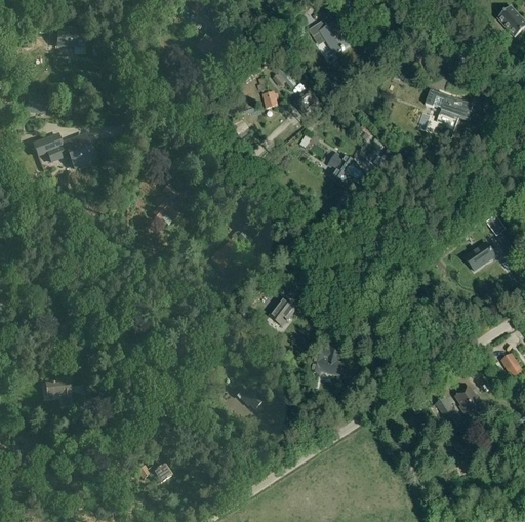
[(196,12),(206,0),(198,0),(191,8),(196,12)]
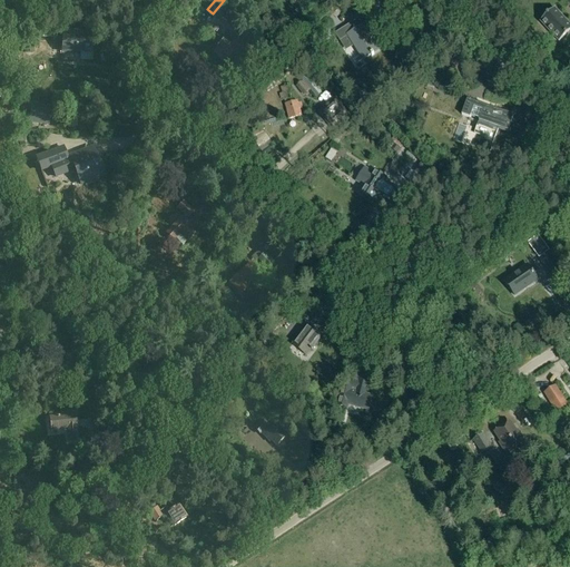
[(223,15),(237,27),(246,17),(231,3),(223,15)]
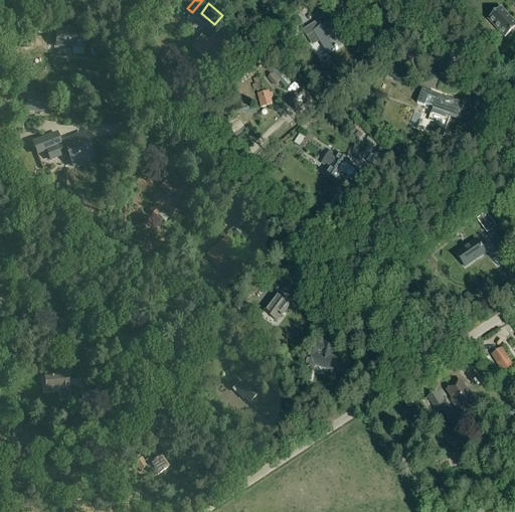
[(506,35),(514,25),(514,19),(501,5),(489,16),(506,35)]
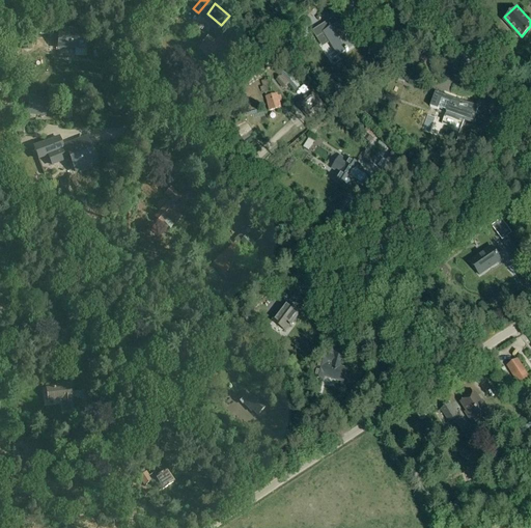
[(354,43),(343,27),(352,23),(347,17),(340,22),(339,21),(324,30),(333,45),(335,45),(339,52),(354,43)]
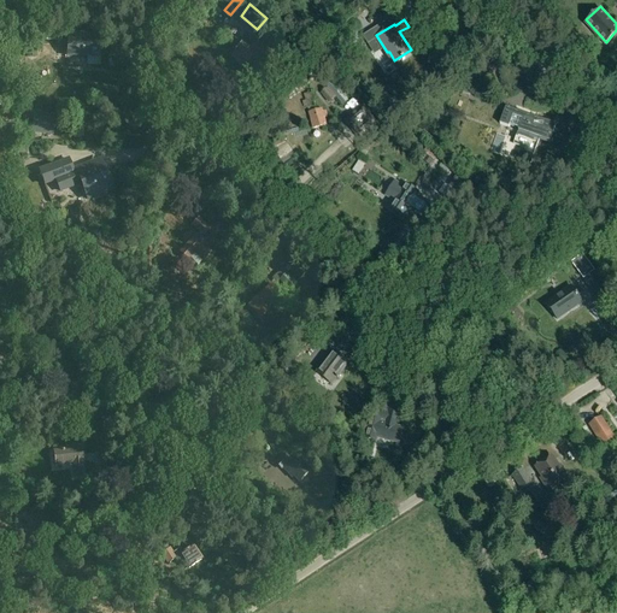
[(69,51),(98,52),(99,33),(70,31),(69,51)]
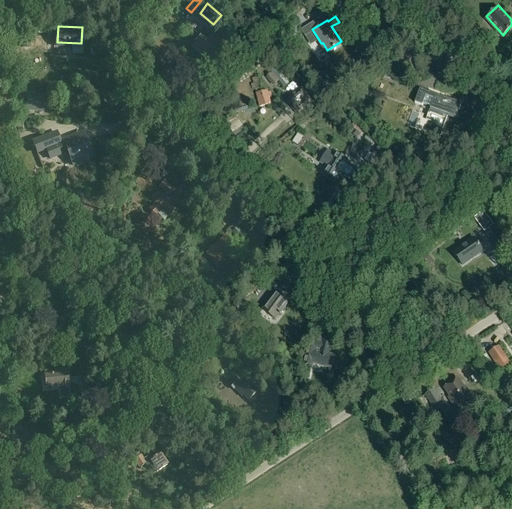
[(224,34),(215,27),(207,37),(202,34),(192,46),(203,54),(208,48),(211,50),(224,34)]
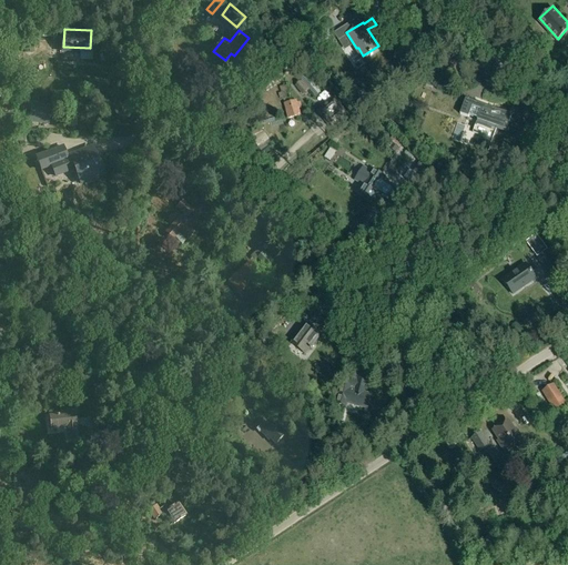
[(294,86),(304,98),(315,90),(305,77),(294,86)]
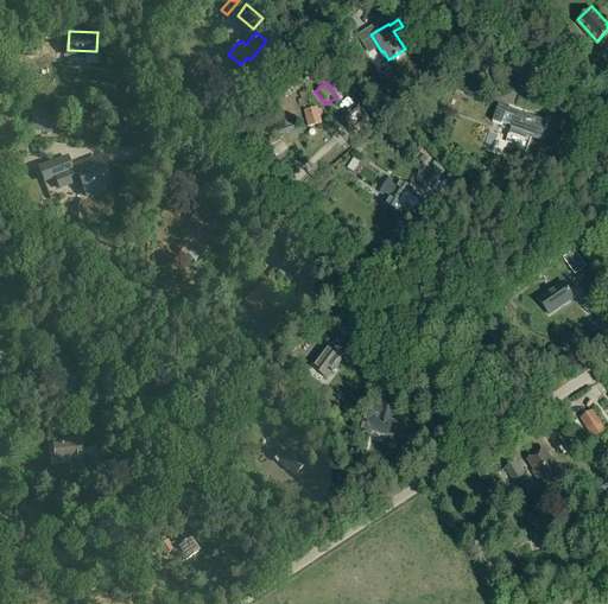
[(388,100),(380,105),(387,114),(394,108),(388,100)]
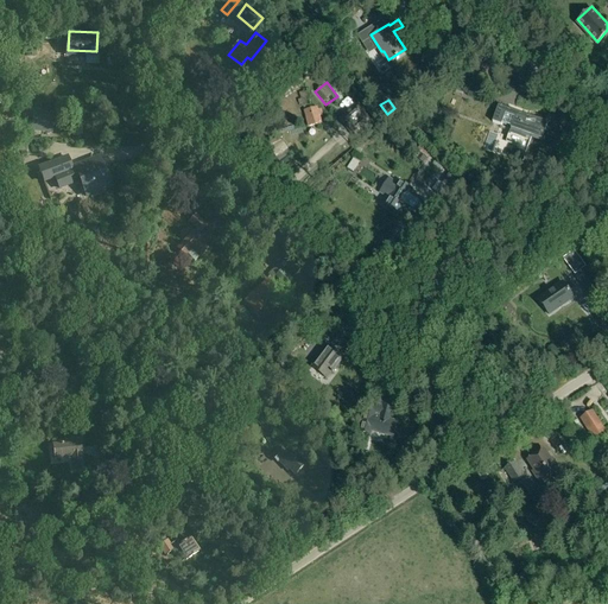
[(359,102),(342,116),(356,133),(373,119),(359,102)]
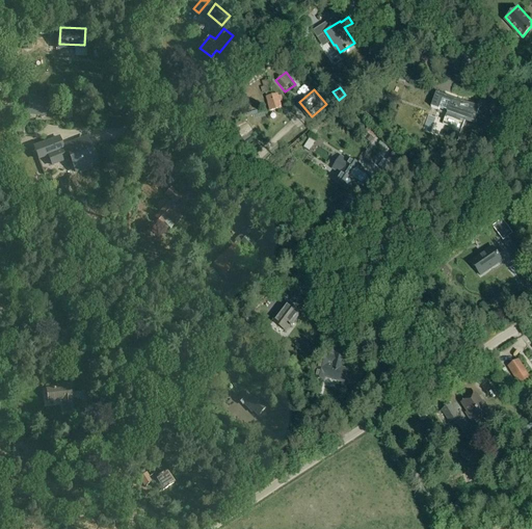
[(479,105),(436,89),(431,104),(439,107),(440,106),(448,108),(447,110),(474,120),(479,105)]
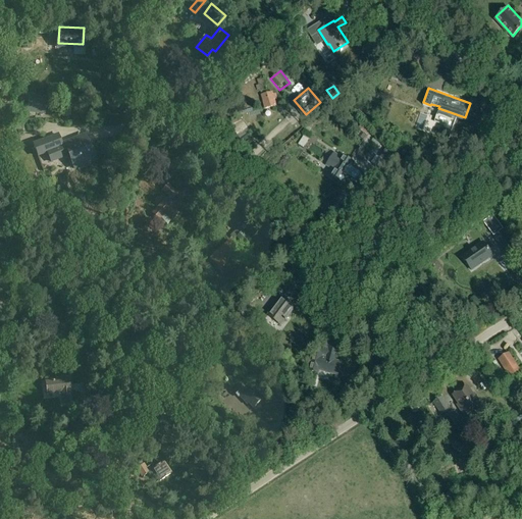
[(274,92),(272,92),(272,90),(262,93),(265,106),(275,103),(273,97),(275,97),(274,92)]
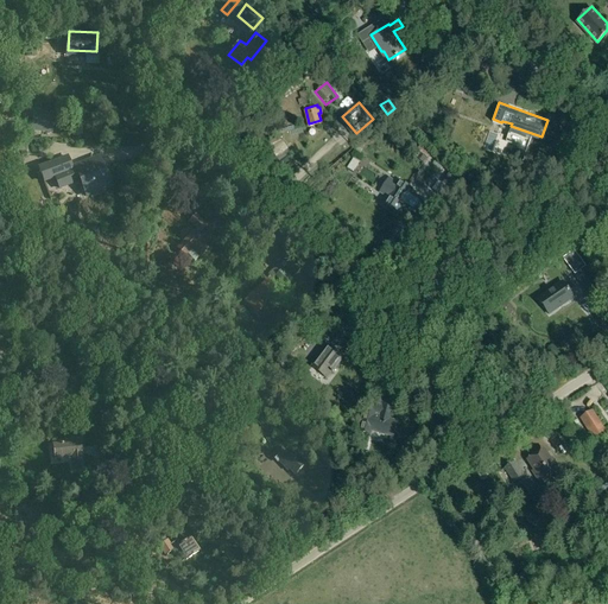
[(55,113),(33,110),(31,129),(52,131),(55,113)]
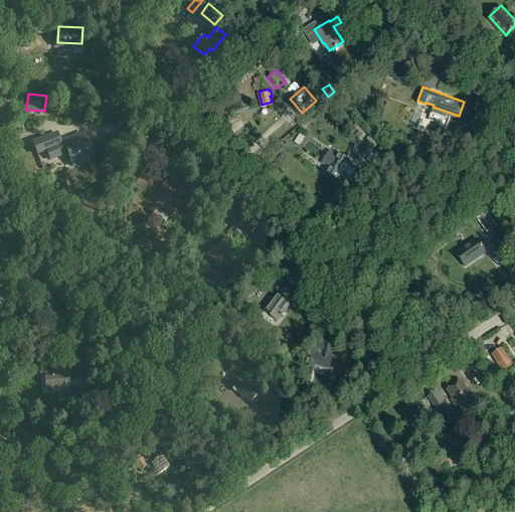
[(428,118),(447,124),(450,117),(432,110),(428,118)]
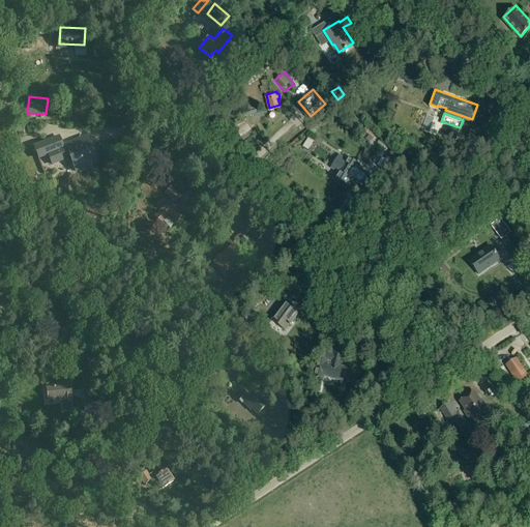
[(240,127),(244,138),(252,136),(247,125),(240,127)]
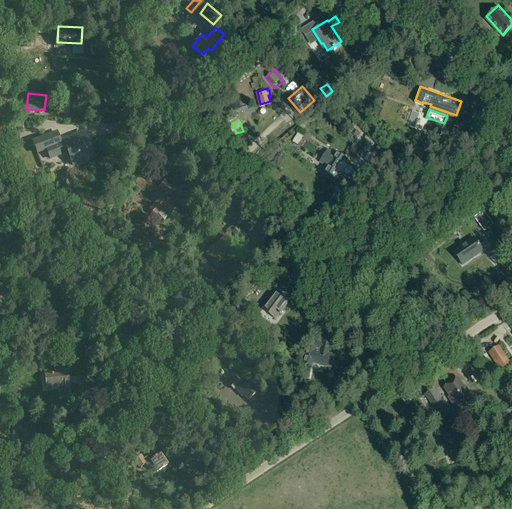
[(73,135),(64,138),(64,139),(61,140),(57,129),(33,138),(35,144),(41,142),(43,147),(46,146),(50,156),(68,149),(68,150),(72,148),(77,162),(86,159),(84,156),(94,153),(91,144),(89,145),(86,136),(75,140),(73,135)]
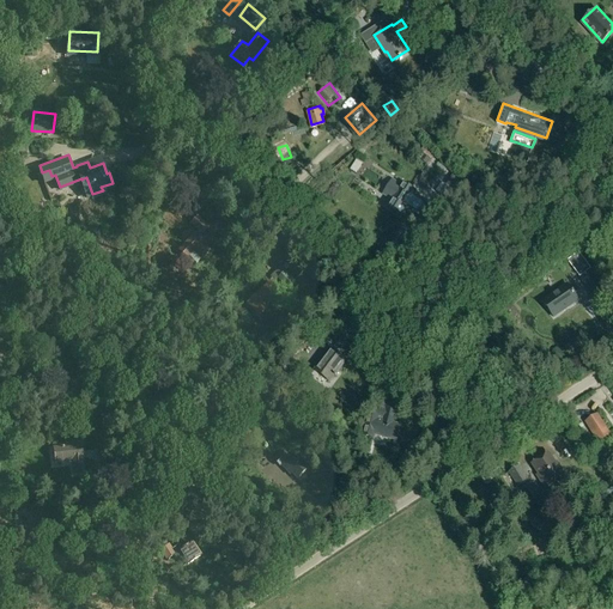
[(465,178),(453,171),(439,192),(451,199),(465,178)]
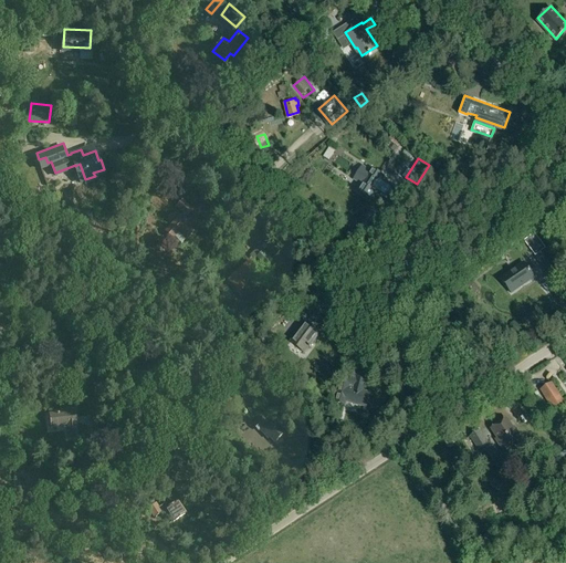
[(357,188),(370,196),(376,187),(384,191),(383,194),(390,199),(398,187),(390,181),(389,184),(381,178),(384,175),(371,166),(369,169),(362,164),(354,176),(362,181),(357,188)]
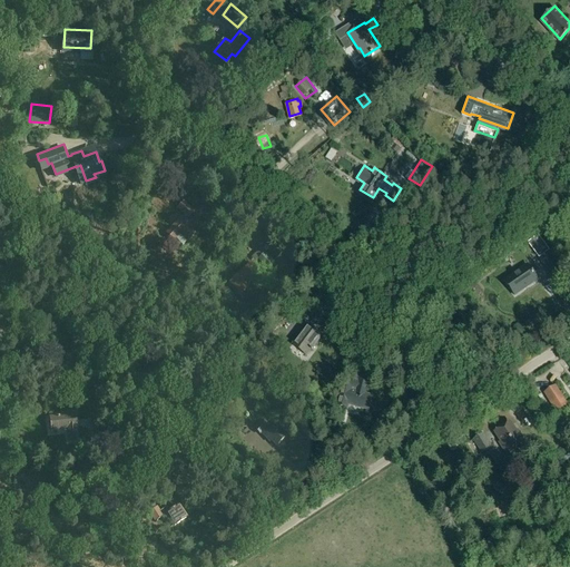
[(195,189),(187,197),(195,205),(203,197),(195,189)]
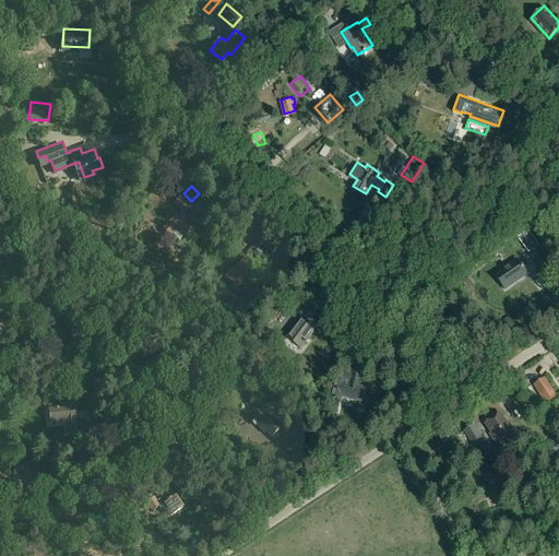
[(185,211),(191,204),(180,193),(173,201),(185,211)]
